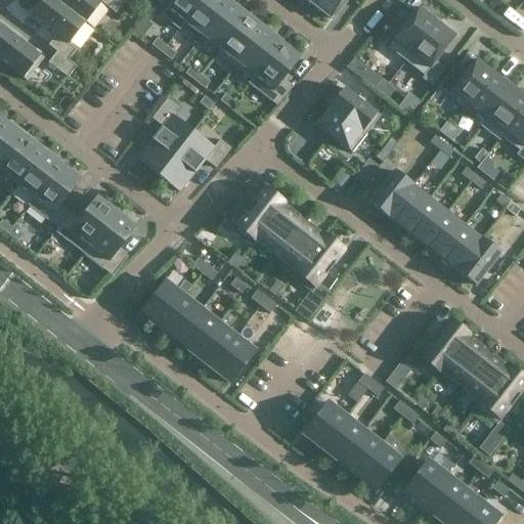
[(44,0),(34,14),(57,33),(48,46),(48,47),(56,52),(68,60),(74,52),(76,50),(68,43),(84,23),(54,0),(44,0)]
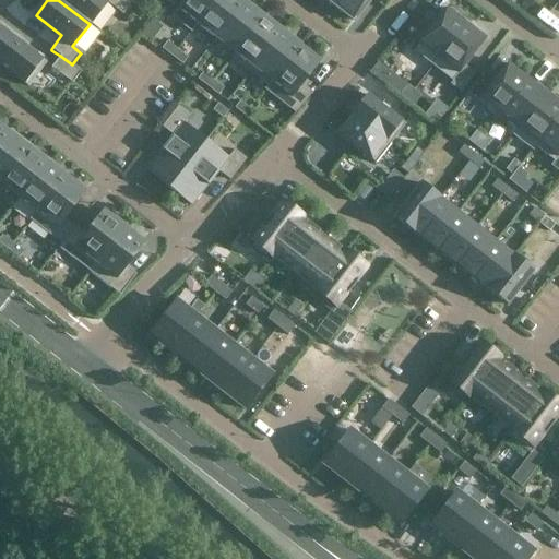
[(58,0),(90,24),(106,2),(122,14),(131,2),(128,0),(58,0)]
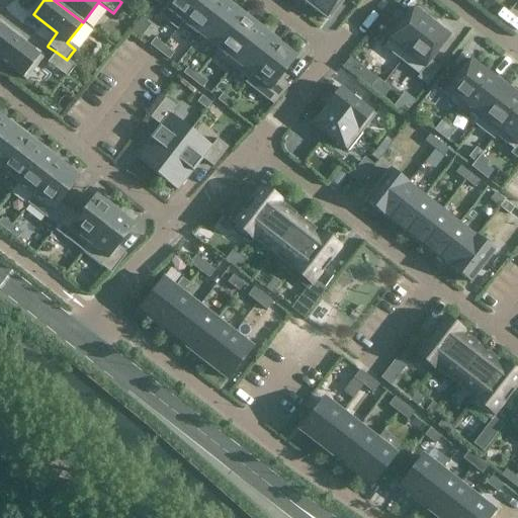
[(171,0),(160,16),(177,29),(183,21),(199,0),(171,0)]
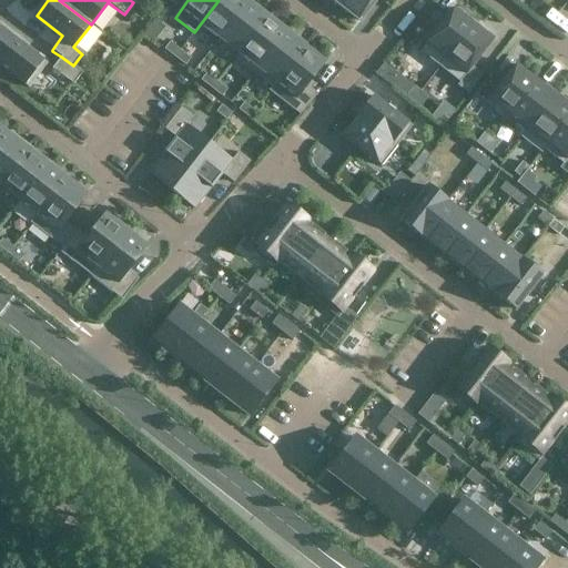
[(219,0),(201,23),(220,38),(247,2),(243,0),(219,0)]
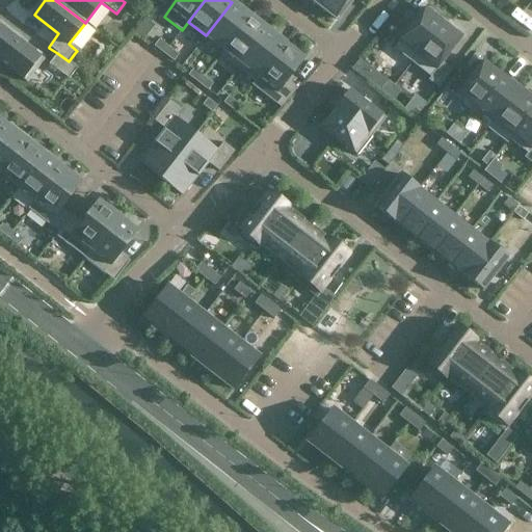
[(318,0),(315,5),(335,20),(349,0),(318,0)]
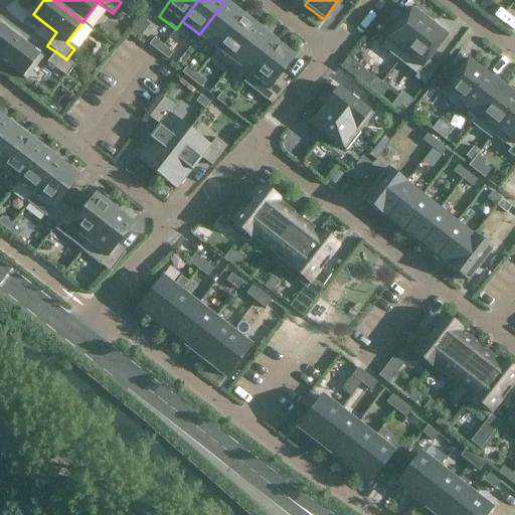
[(199,34),(216,48),(241,16),(224,2),(199,34)]
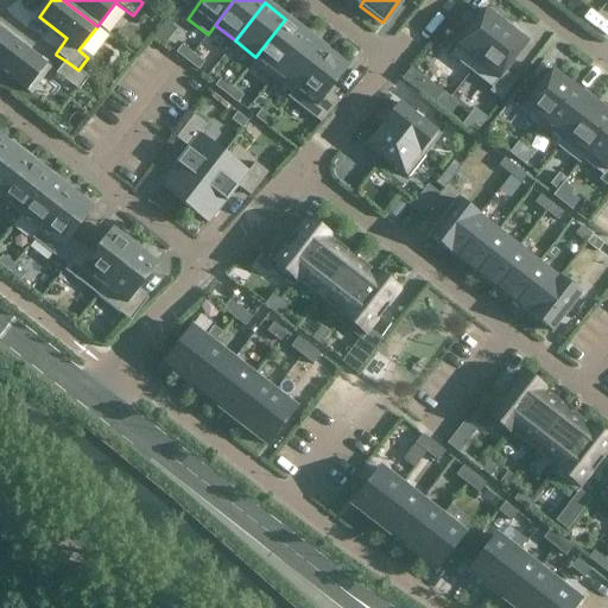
[(456,46),(449,55),(470,71),(506,25),(485,8),(457,43),(455,46),(456,46)]
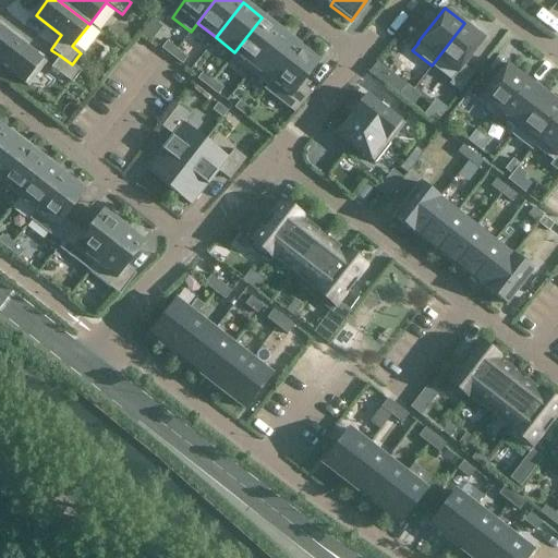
[(234,52),(231,56),(250,71),(280,32),(262,17),(234,52)]
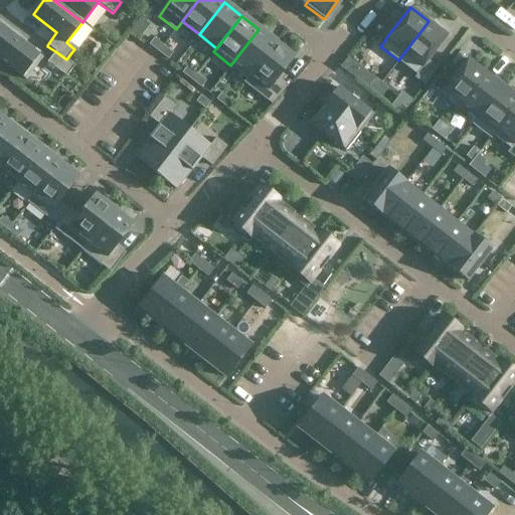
[(448,36),(428,21),(398,60),(416,74),(419,70),(422,67),(448,36)]
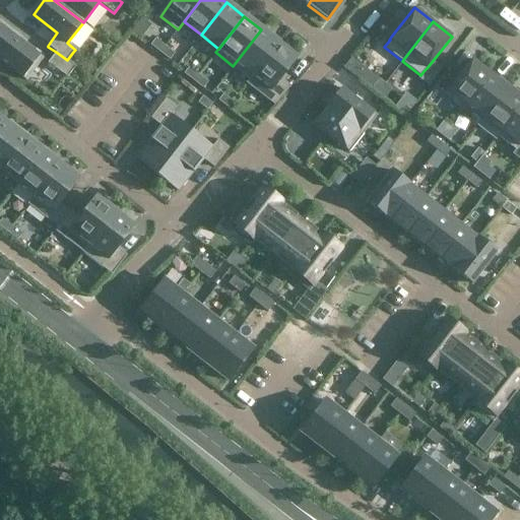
[(42,58),(1,27),(0,27),(0,58),(25,78),(42,58)]
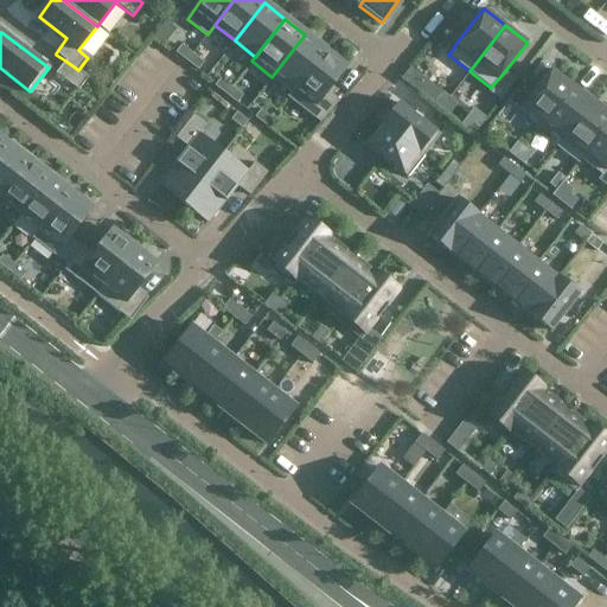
[(272,77),(292,93),(325,50),(305,34),(272,77)]
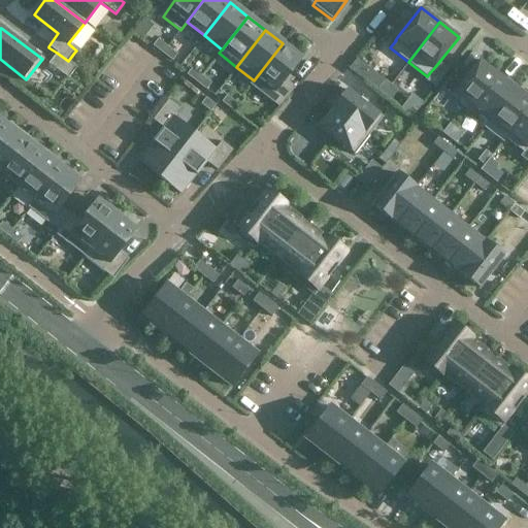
[(152,45),(162,54),(167,46),(157,39),(152,45)]
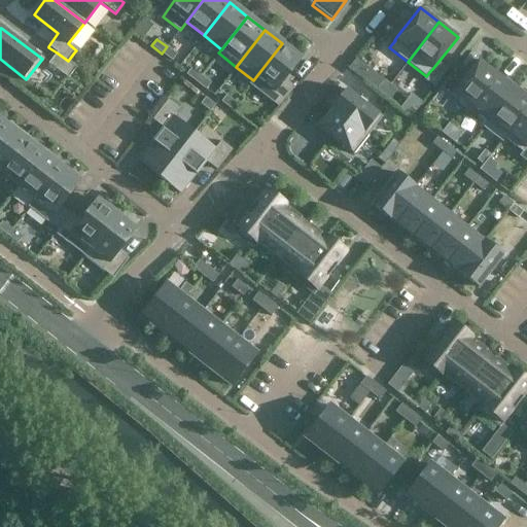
[(253,80),(250,84),(278,106),(293,88),(282,78),(300,57),(282,43),(253,80)]
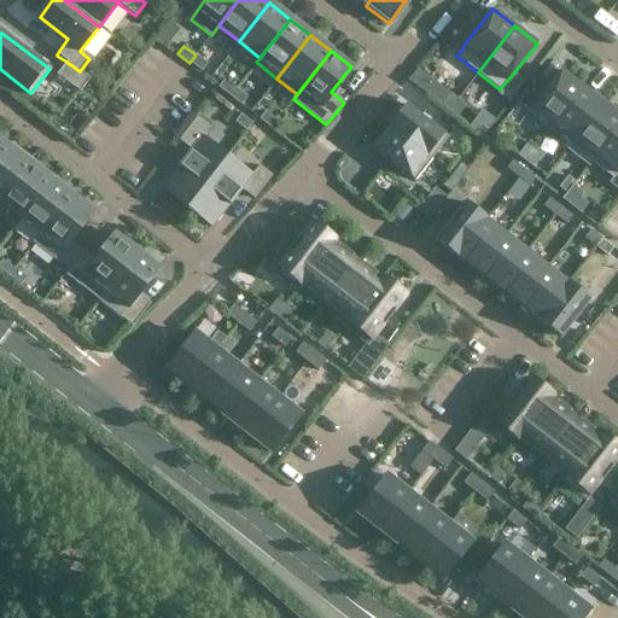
[(207,64),(196,54),(190,63),(200,71),(207,64)]
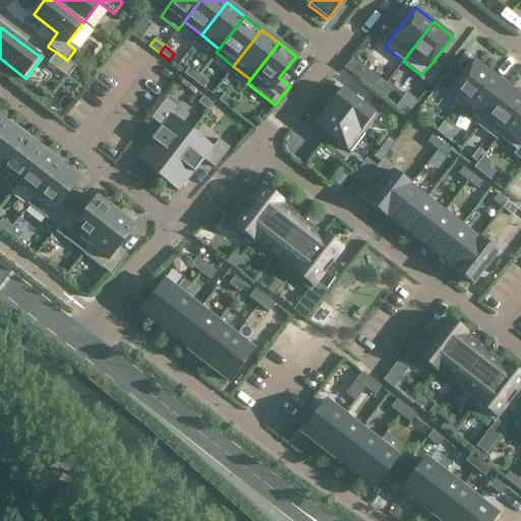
[(48,62),(66,77),(75,66),(67,60),(56,52),(48,62)]
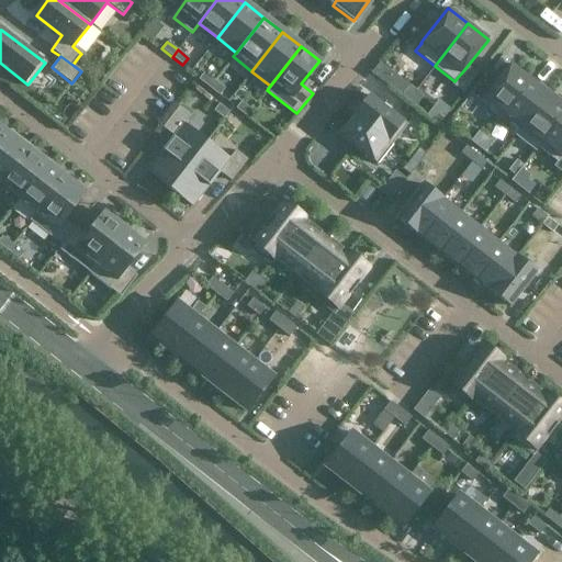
[(481,102),(501,117),(504,115),(530,79),(509,64),(486,94),(483,99),(481,102)]
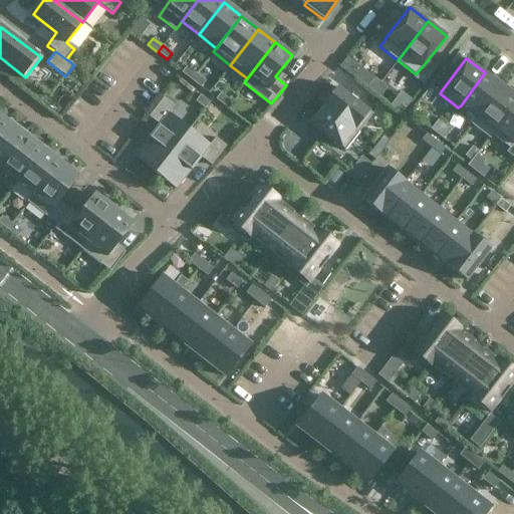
[(186,66),(181,72),(191,80),(196,73),(186,66)]
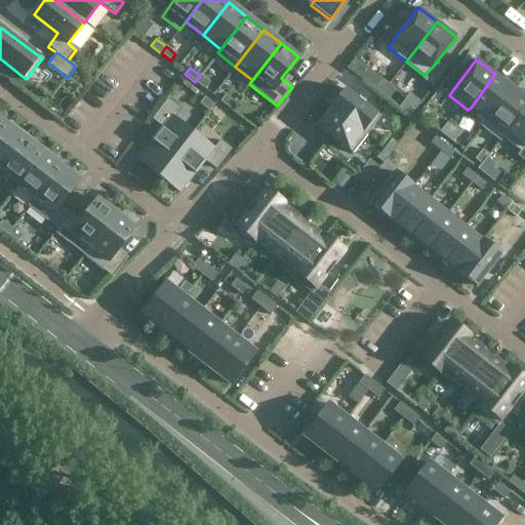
[(471,108),(486,120),(512,86),(495,74),(471,108)]
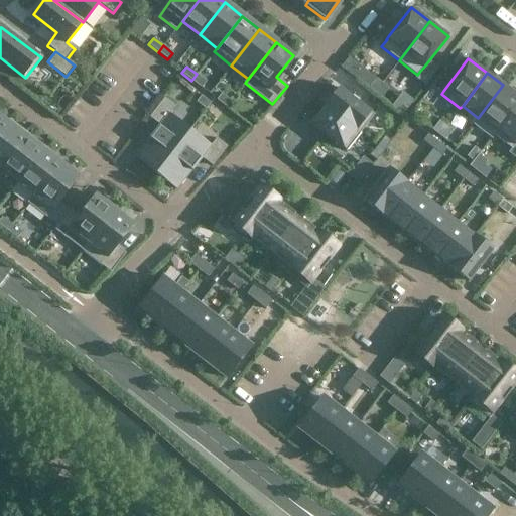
[(197,74),(191,81),(201,88),(206,82),(197,74)]
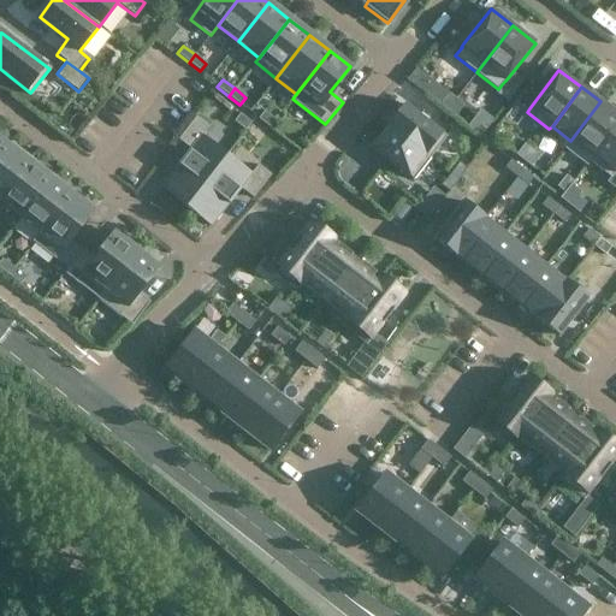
[(449,93),(439,105),(446,111),(456,99),(449,93)]
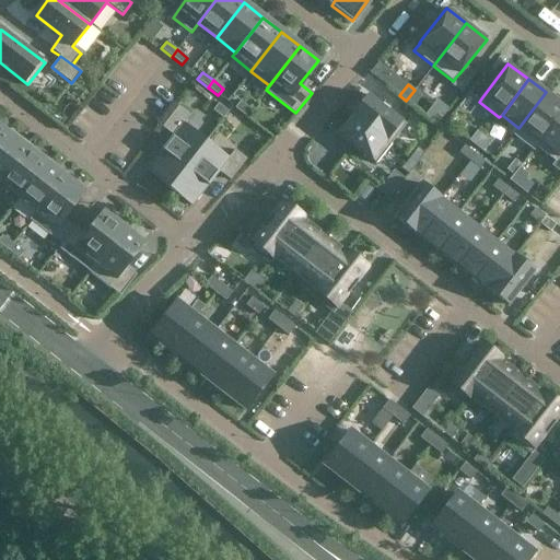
[(421,95),(415,90),(406,101),(413,106),(421,95)]
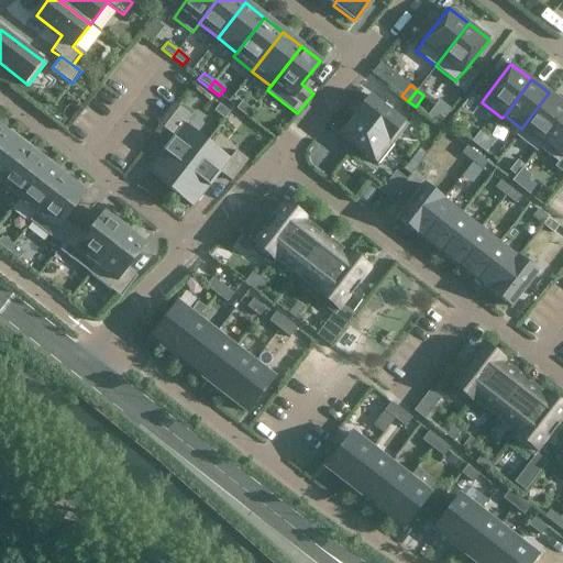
[(521,129),(516,136),(537,152),(539,147),(562,117),(562,103),(549,92),(521,129)]
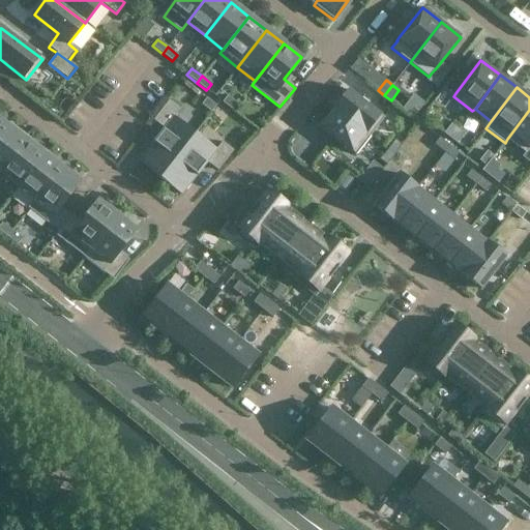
[(347,89),(332,108),(370,137),(384,118),(381,115),(347,89)]
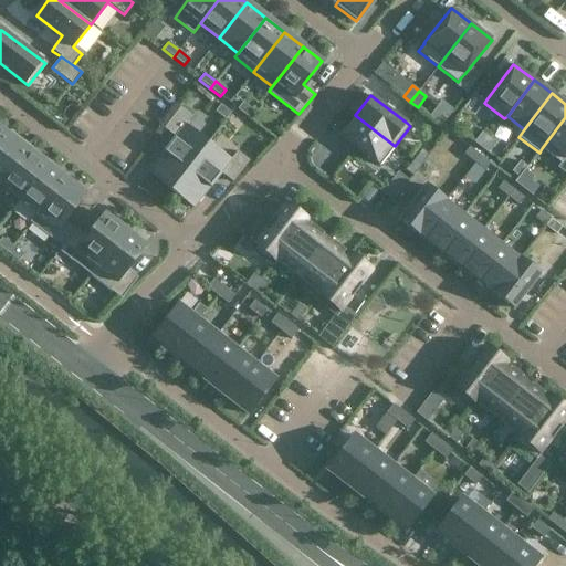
[(237,109),(247,117),(252,111),(242,102),(237,109)]
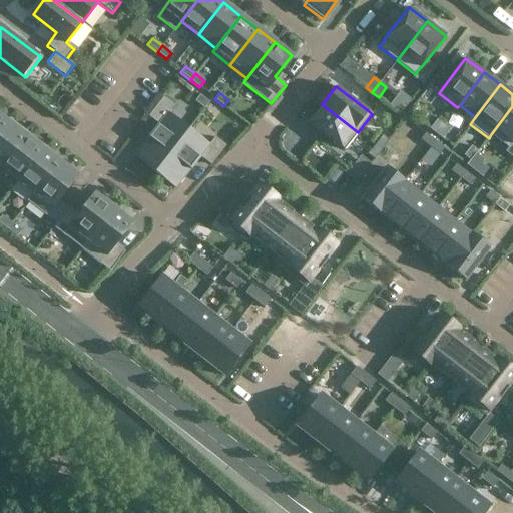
[(194,101),(204,108),(209,102),(199,94),(194,101)]
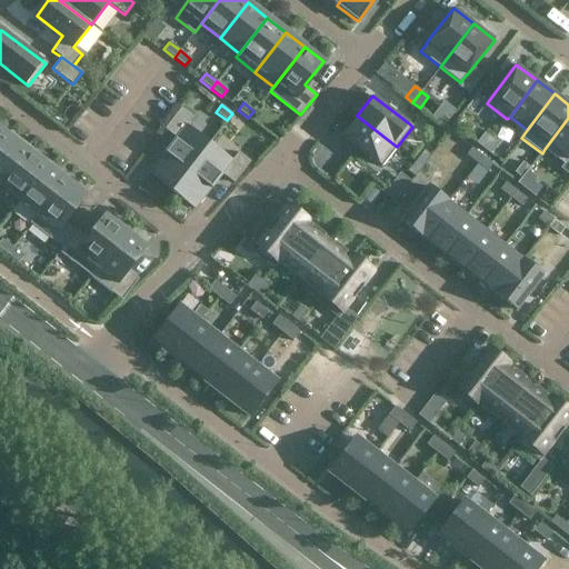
[(150,173),(172,190),(208,145),(186,127),(192,117),(181,107),(165,129),(177,139),(150,173)]
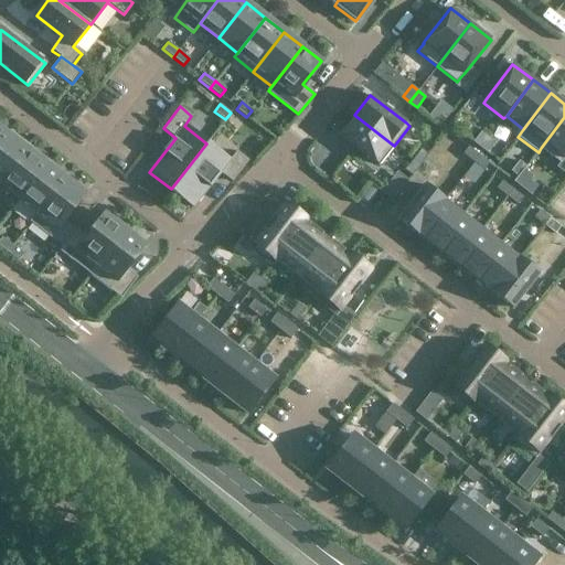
[(339,135),(374,163),(375,162),(379,166),(394,146),(354,115),(339,135)]
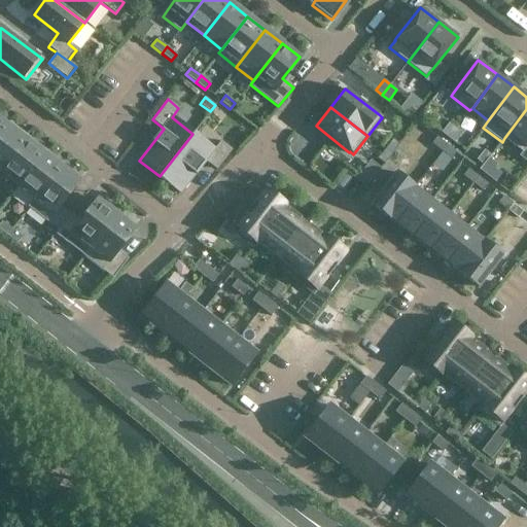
[(526,109),(504,138),(522,151),(523,150),(525,148),(525,149),(526,146),(526,109)]
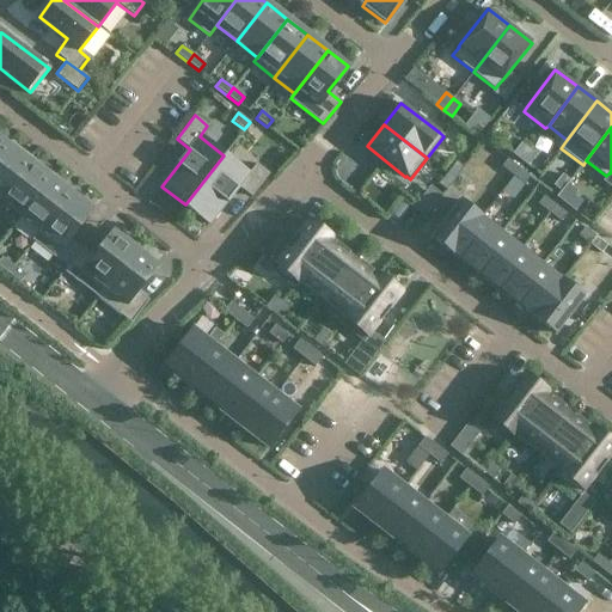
[(521,142),(513,154),(520,160),(528,148),(521,142)]
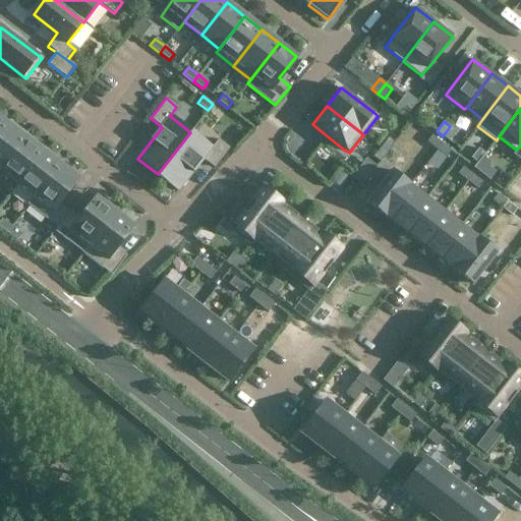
[(0,169),(25,137),(8,123),(0,133),(0,169)]
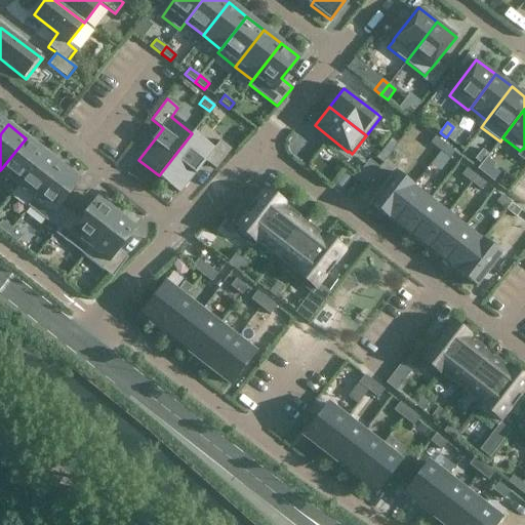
[(452,143),(460,132),(453,127),(446,137),(452,143)]
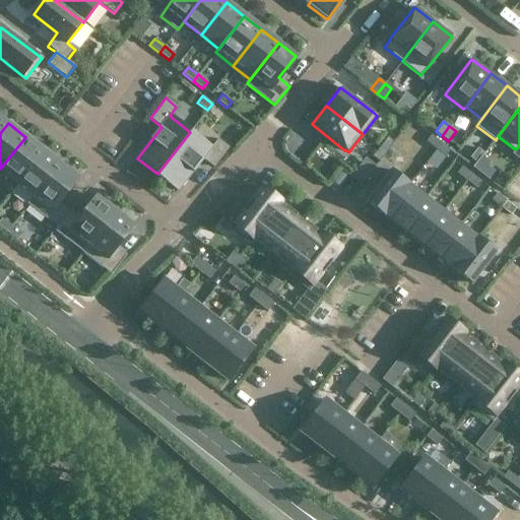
[(178,190),(202,158),(213,167),(229,147),(217,139),(210,148),(190,132),(157,174),(178,190)]
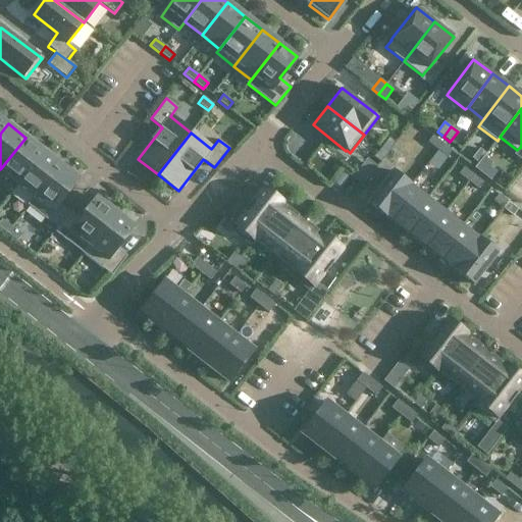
[(427,142),(437,150),(442,143),(432,136),(427,142)]
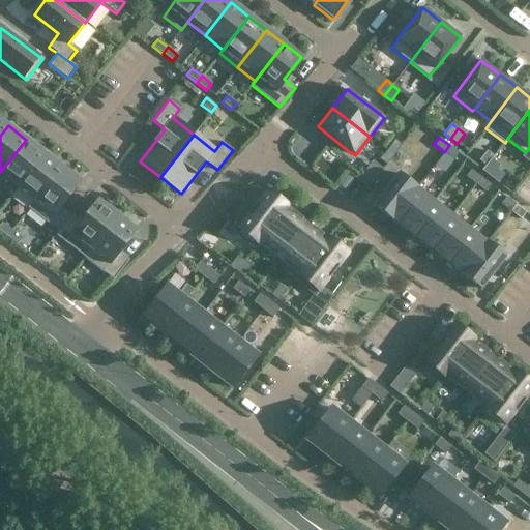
[(0,172),(18,186),(43,153),(26,140),(0,172)]
